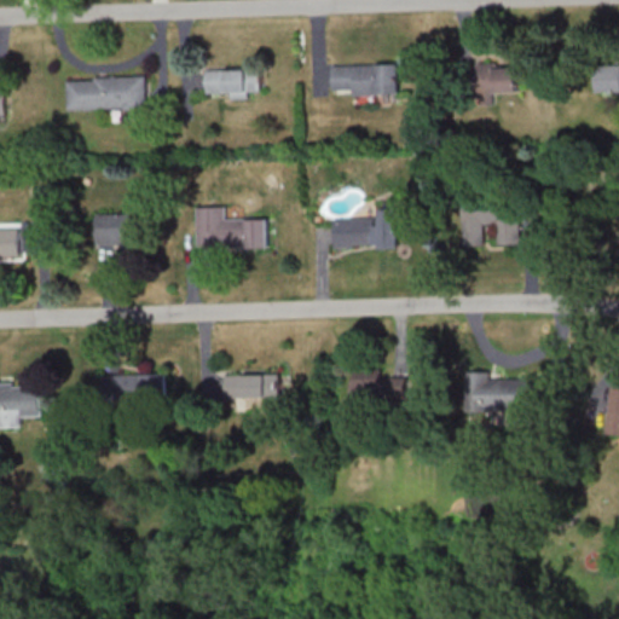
[(398,64),(333,67),(334,96),(398,93),(398,64)]
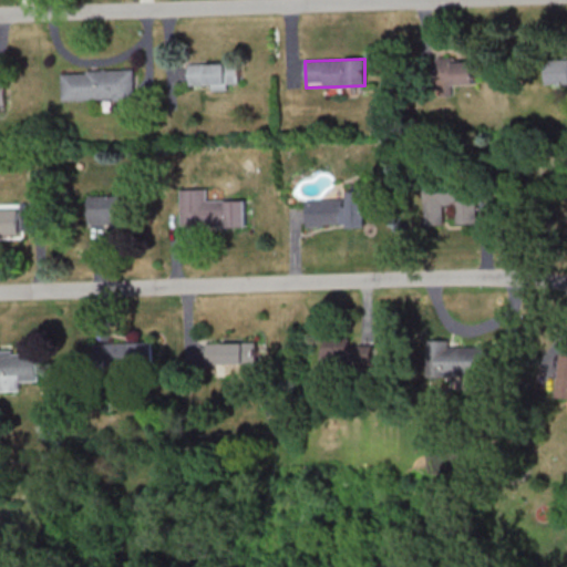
[(547,84),(566,83),(566,59),(547,59),(547,84)]
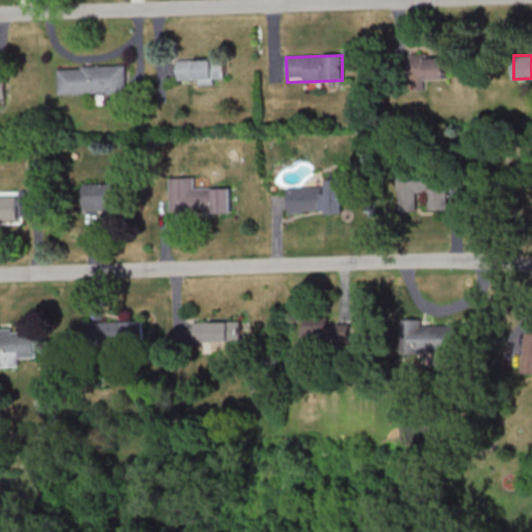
[(409,91),(424,91),(424,80),(445,80),(445,56),(408,57),(409,91)]
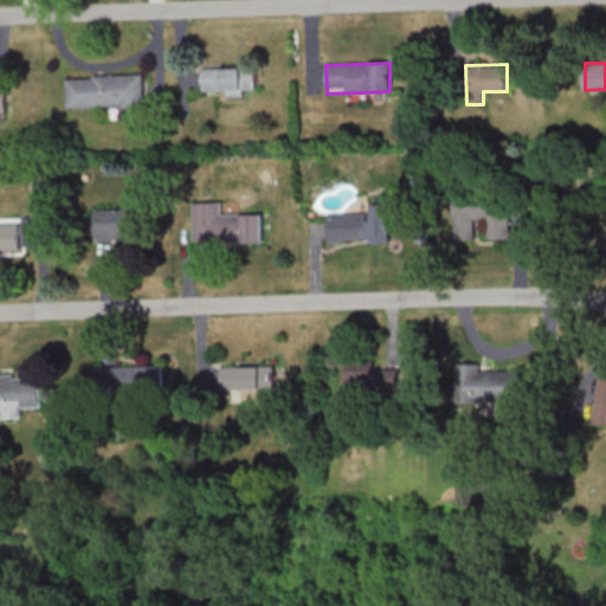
[(201,68),(201,92),(256,92),(256,68),(201,68)]
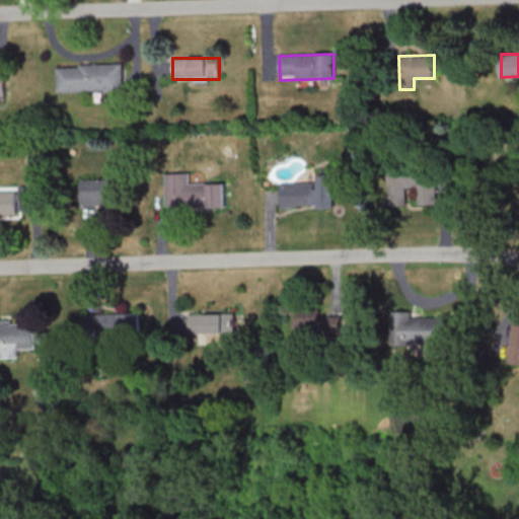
[(57,66),(57,92),(124,91),(123,65),(57,66)]
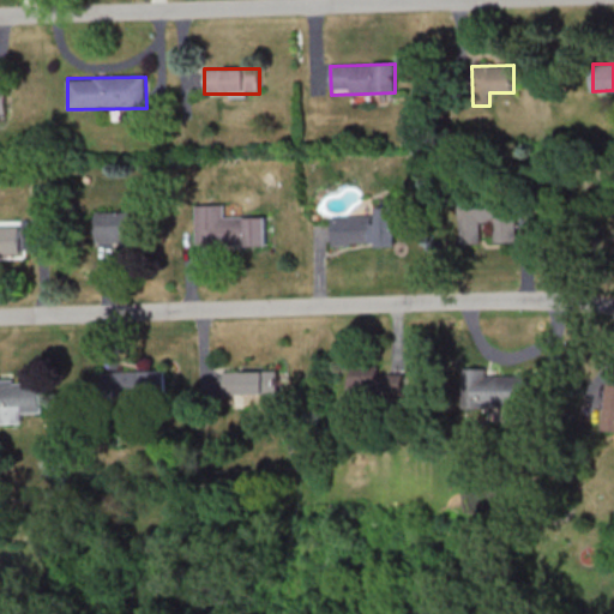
[(503,197),(457,198),(458,245),(480,244),(480,224),(493,224),(493,244),(516,244),(516,211),(504,211),(503,197)]
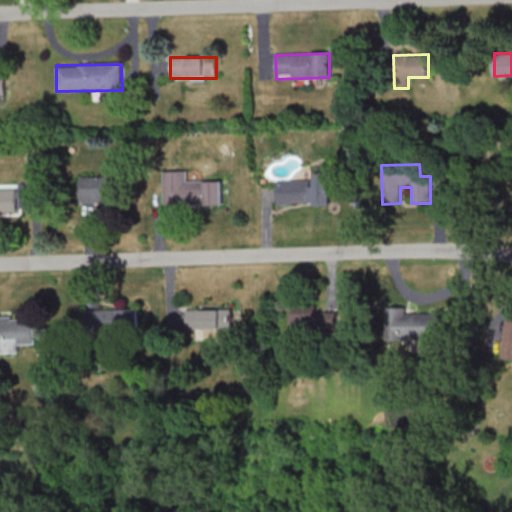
[(162,172),(162,205),(220,205),(220,181),(186,181),(186,172),(162,172)]
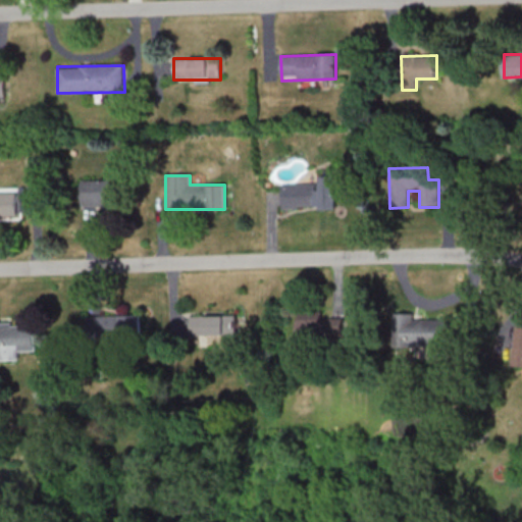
[(333,177),(316,177),(316,185),(279,185),(279,210),(333,209),(333,177)]
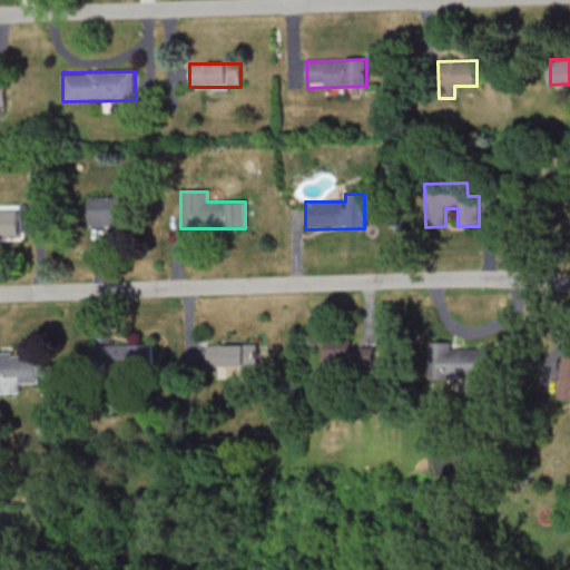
[(137,197),(89,197),(89,231),(137,231),(137,197)]
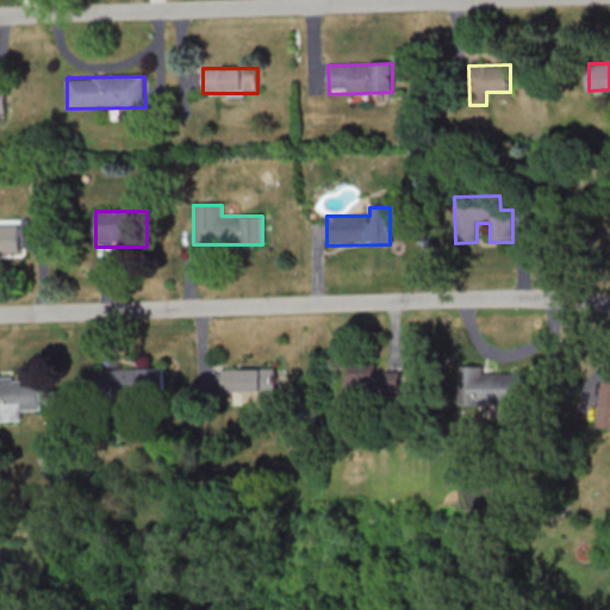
[(0,254),(20,255),(20,226),(0,225),(0,254)]
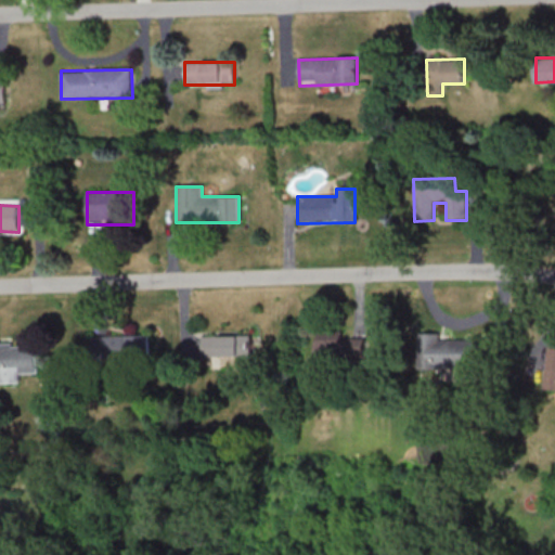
[(418,333),(420,368),(491,366),(491,338),(440,339),(440,333),(418,333)]
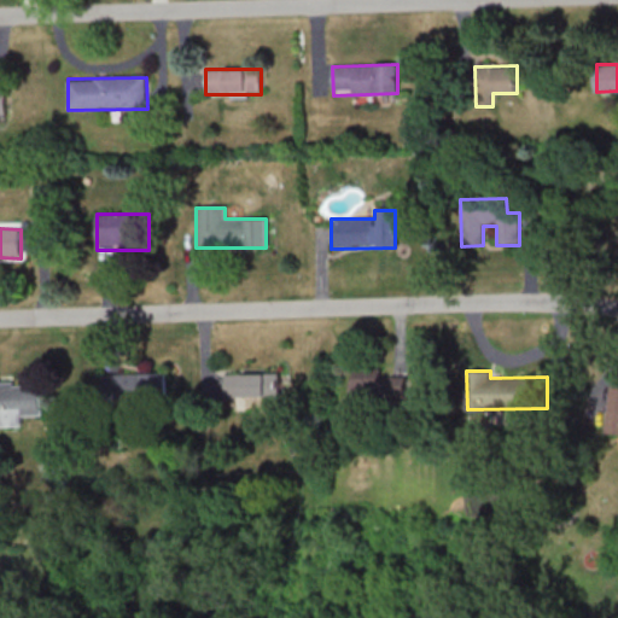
[(165,398),(165,373),(101,374),(101,400),(165,398)]
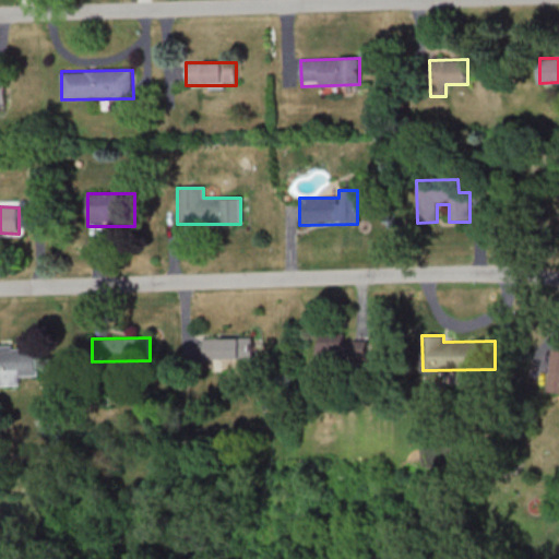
[(249,358),(249,339),(201,339),(201,358),(249,358)]
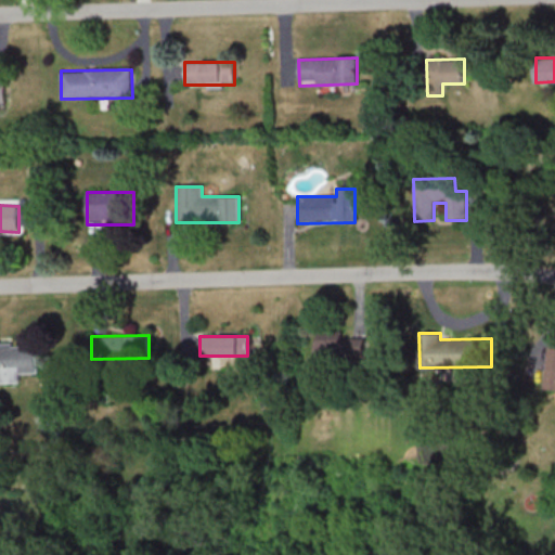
[(318,338),(318,365),(365,365),(365,338),(318,338)]
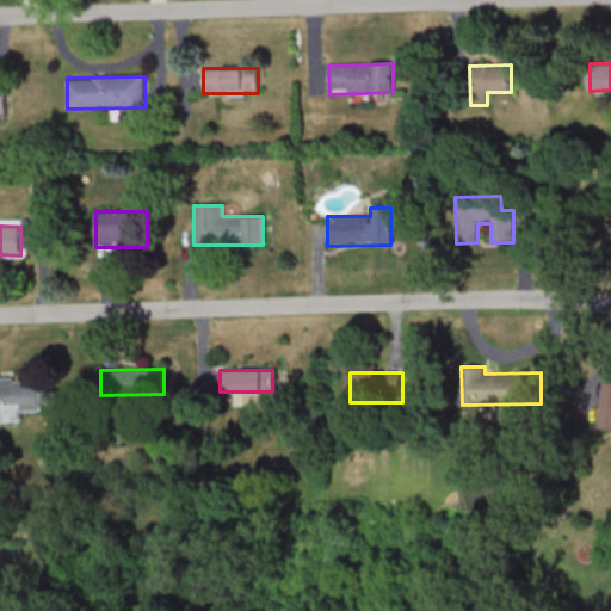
[(0,376),(0,423),(24,423),(24,412),(42,412),(42,377),(0,376)]
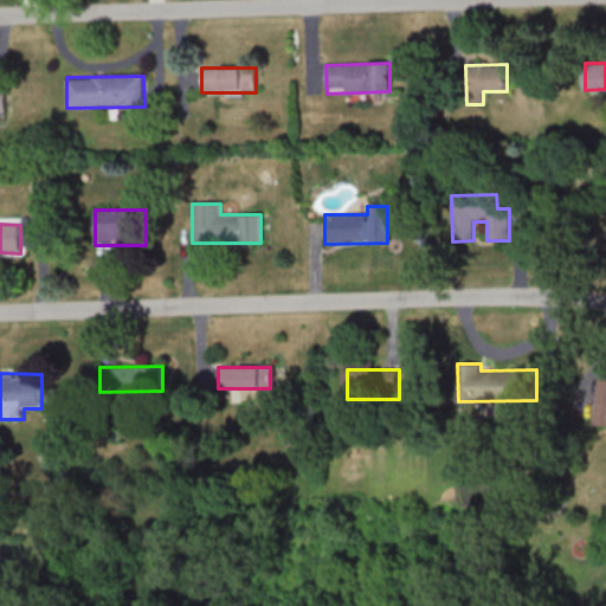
[(605,379),(600,379),(595,432),(605,432),(605,379)]
